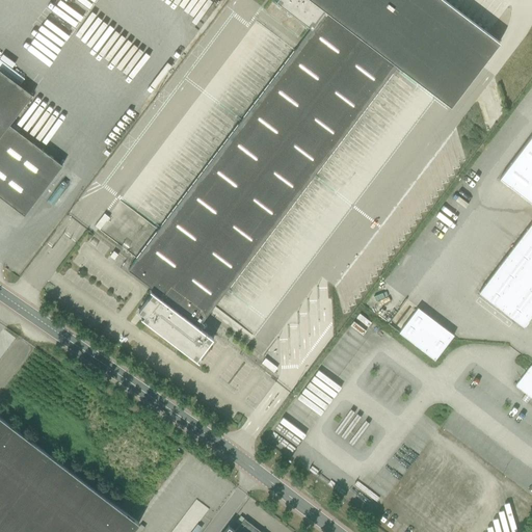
[(273,0),(312,28),(128,269),(155,290),(153,292),(151,290),(150,291),(153,293),(148,299),(138,311),(144,316),(142,318),(141,317),(140,318),(198,363),(200,362),(196,360),(213,339),(196,325),(198,323),(200,324),(397,65),(450,106),(499,42),(444,0),(276,0),(276,1),(274,0),(273,0)]
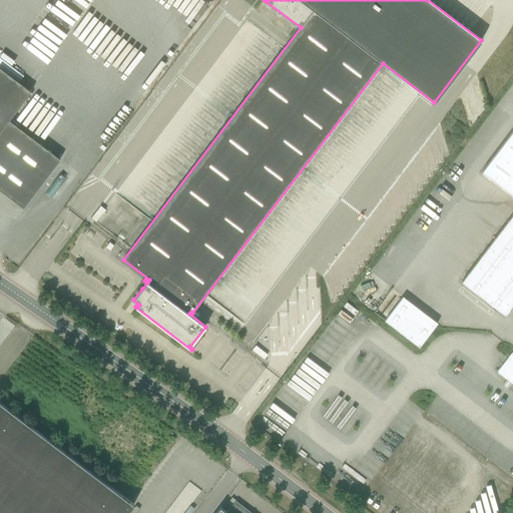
[(0,189),(23,207),(60,159),(9,120),(31,91),(0,67),(0,189)]
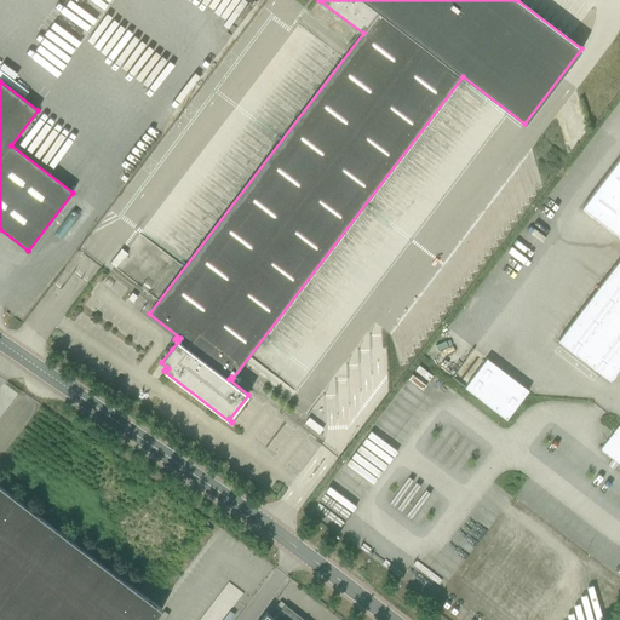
[(619,259),(558,340),(610,380),(619,367),(619,158),(583,207),(619,236),(619,259)]
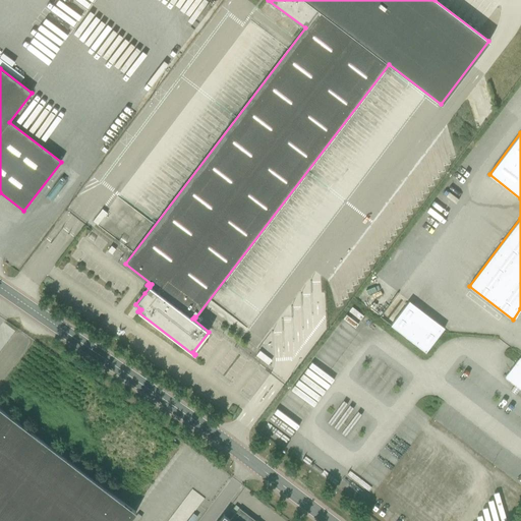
[(93,221),(98,225),(107,213),(102,210),(93,221)]
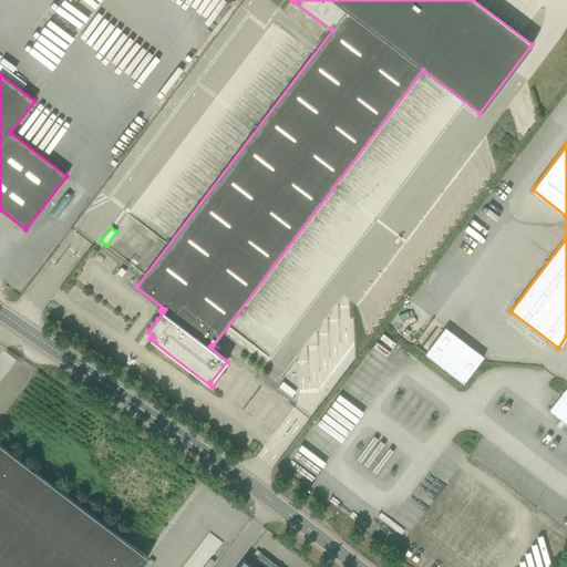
[(425,354),(463,383),(484,357),(445,328),(425,354)]
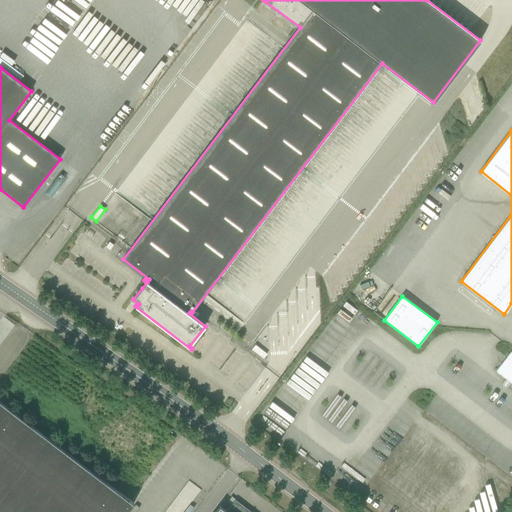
[(263,358),(267,354),(255,345),(252,349),(263,358)]
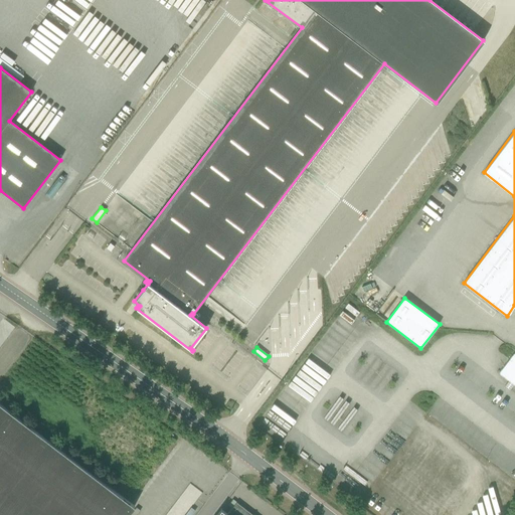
[(499,373),(514,385),(514,354),(514,353),(499,373)]
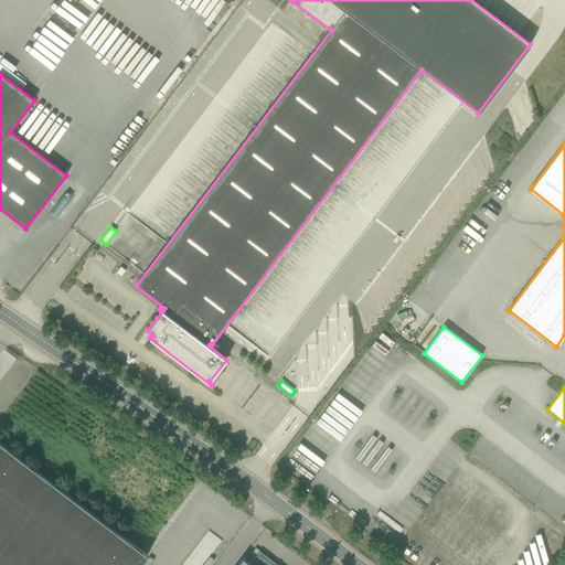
[(0,564),(139,564),(148,555),(0,443),(0,564)]
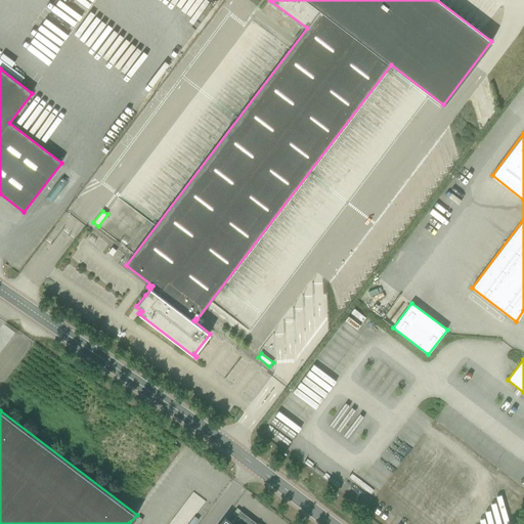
[(195,523),(200,519),(194,515),(206,499),(191,490),(168,523),(195,523)]
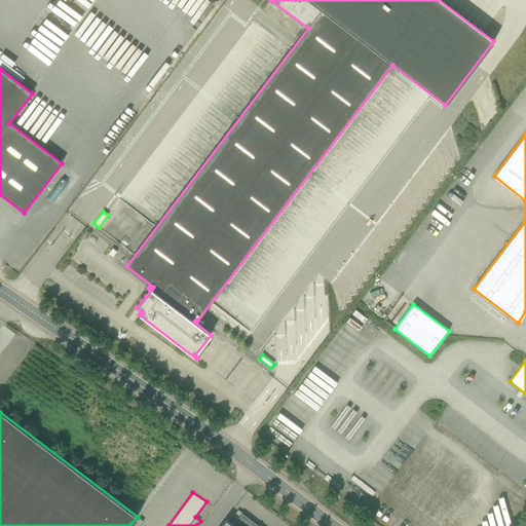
[(226,520),(221,525),(258,525),(241,513),(232,525),(226,520)]
